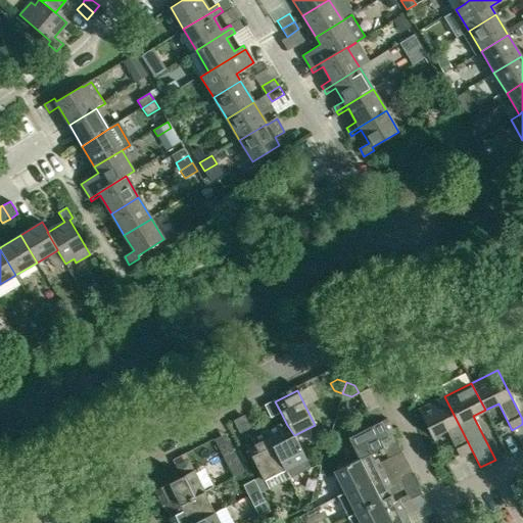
[(418,410),(432,437),(446,429),(457,452),(460,457),(472,450),(444,396),(418,410)]
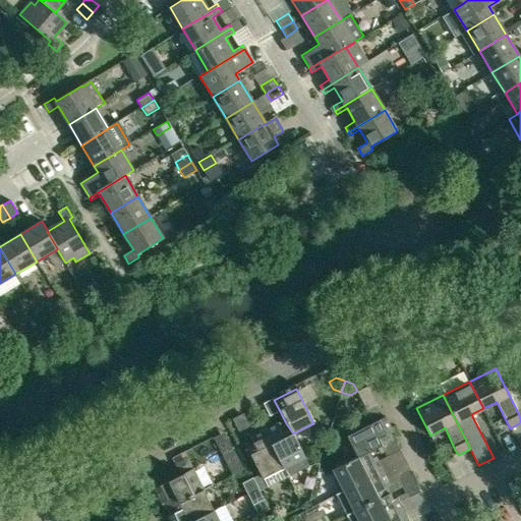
[(269,416),(280,411),(274,400),(264,405),(269,416)]
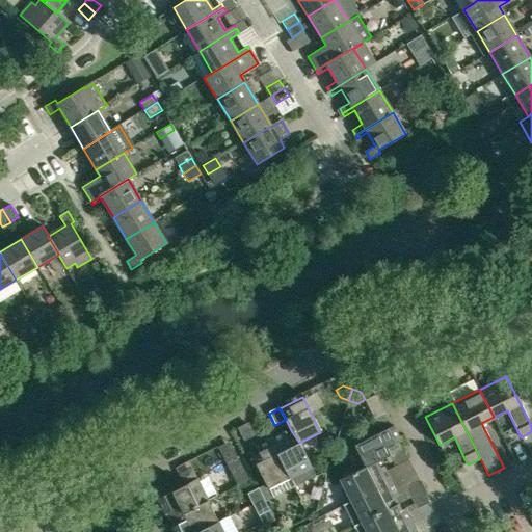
[(389,455),(400,450),(389,427),(383,417),(362,428),(367,439),(354,445),(365,467),(382,458),(389,455)]
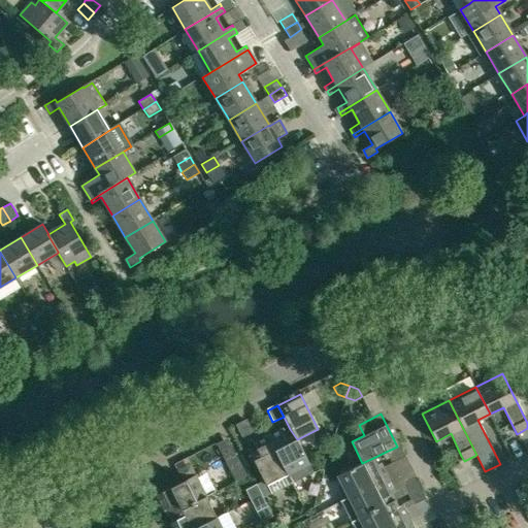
[(246,421),(235,427),(241,438),(253,432),(246,421)]
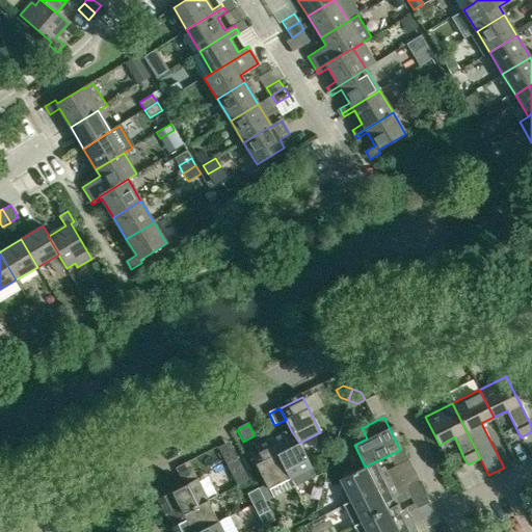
[(271,444),(289,478),(293,487),(316,476),(299,443),(292,432),(271,444)]
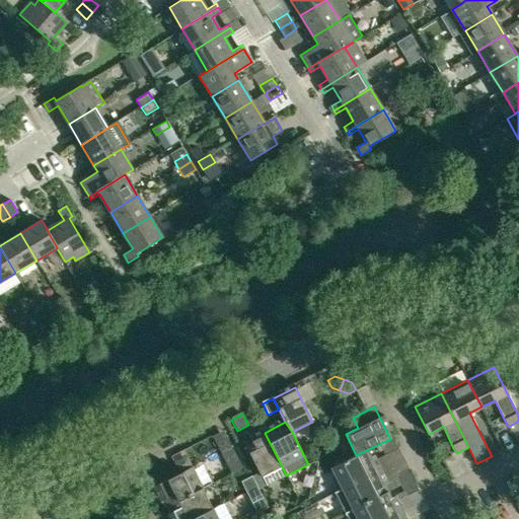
[(262,477),(282,466),(265,433),(244,443),(262,477)]
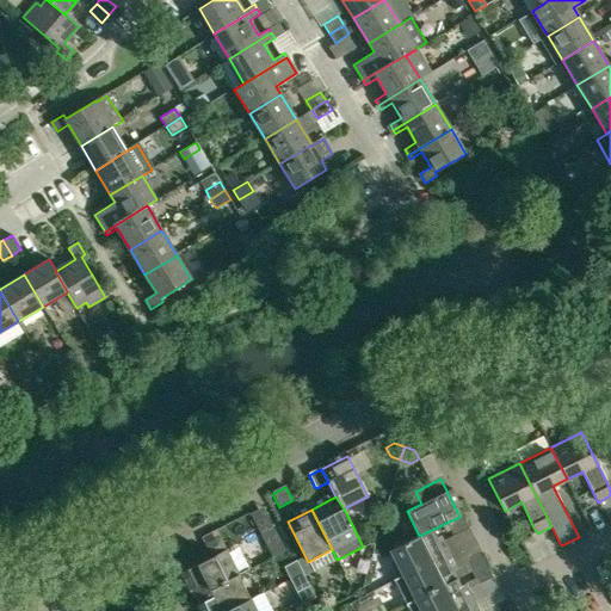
[(460,517),(446,523),(452,535),(466,529),(460,517)]
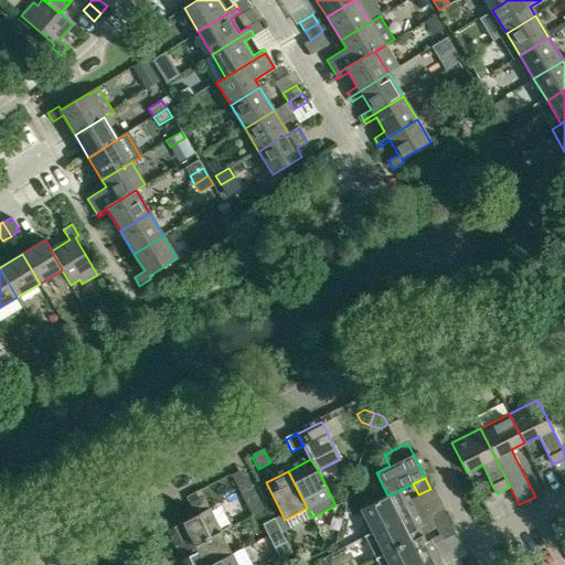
[(252,487),(241,492),(246,504),(258,499),(252,487)]
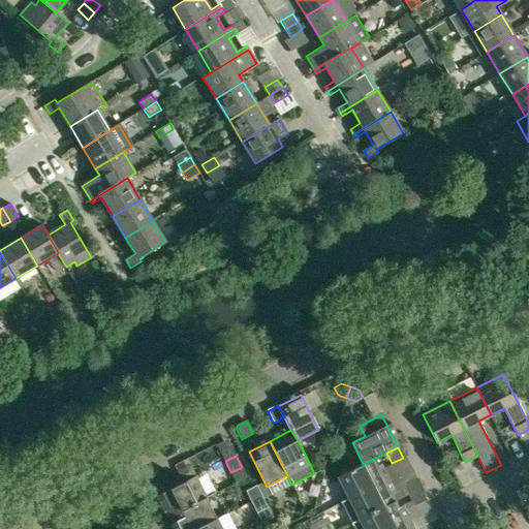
[(380,456),(363,464),(339,475),(349,497),(384,479),(391,476),(380,456)]
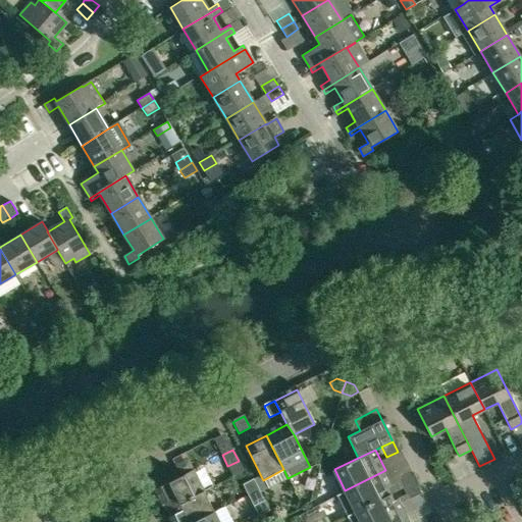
[(169,508),(203,490),(193,470),(154,489),(161,504),(166,502),(169,508)]
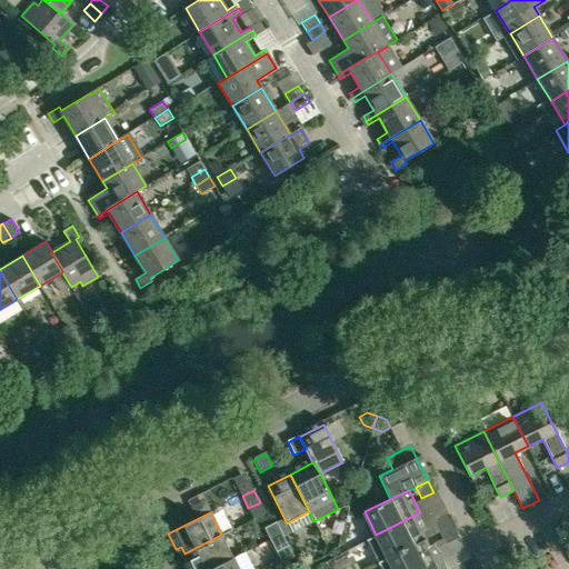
[(432,520),(439,531),(450,526),(445,513),(432,520)]
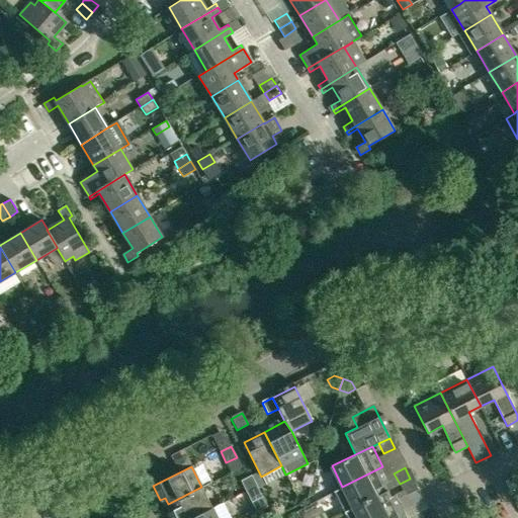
[(386,490),(376,469),(342,487),(353,508),(386,490)]
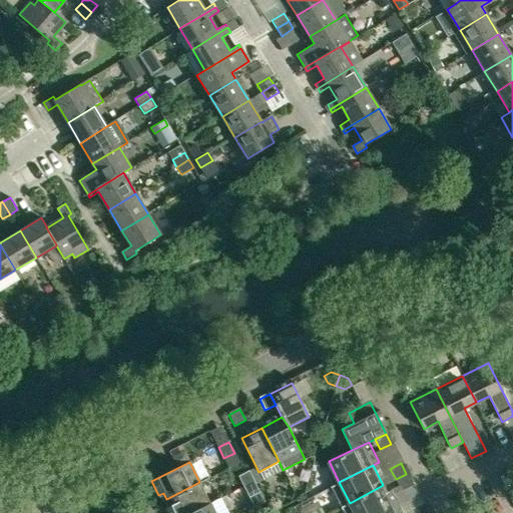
[(243,486),(254,481),(248,470),(238,476),(243,486)]
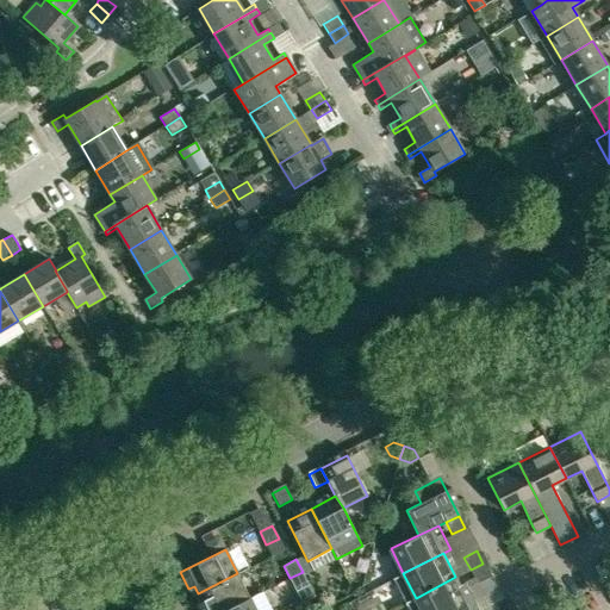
[(483,564),(471,570),(477,583),(490,577),(483,564)]
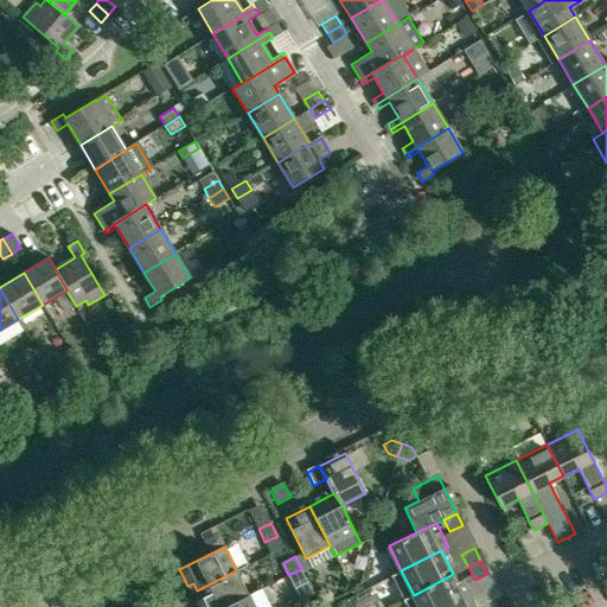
[(301,569),(288,575),(295,588),(307,582),(301,569)]
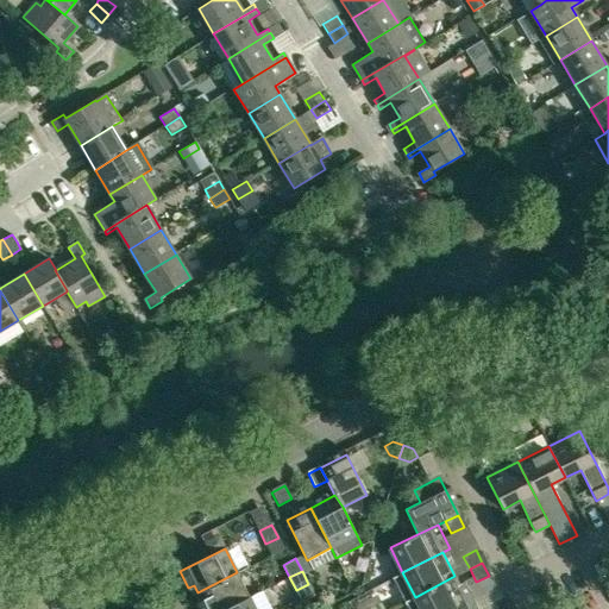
[(205,608),(227,608),(250,598),(237,572),(198,592),(205,608)]
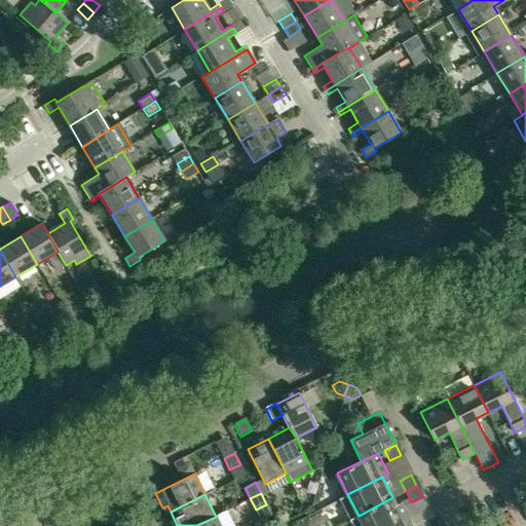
[(392,497),(359,516),(363,525),(388,525),(404,519),(392,497)]
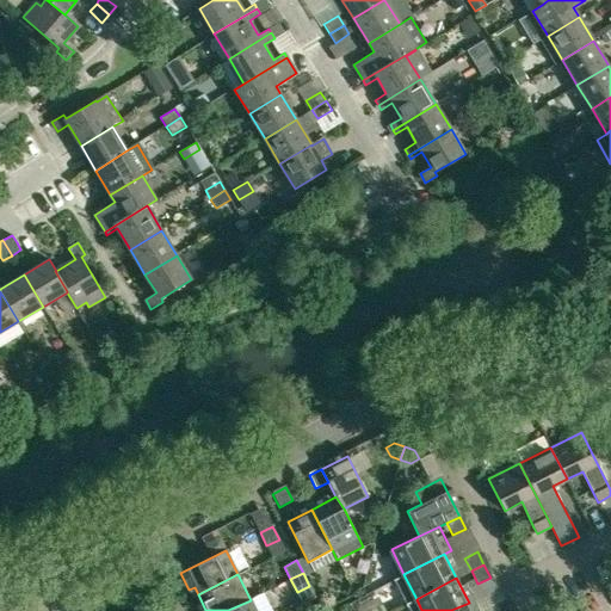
[(255,610),(251,600),(228,610),(255,610)]
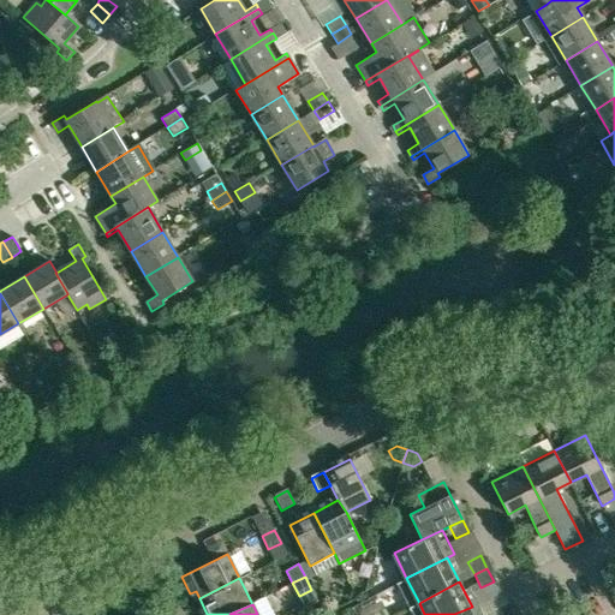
[(494,614),(511,614),(506,604),(493,611),(494,614)]
